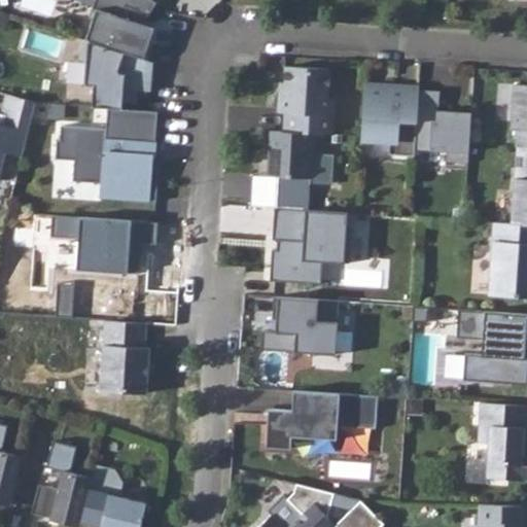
[(88,38),(144,58),(155,27),(135,20),(138,12),(148,15),(156,0),(155,0),(96,0),(94,7),(98,8),(88,38)]
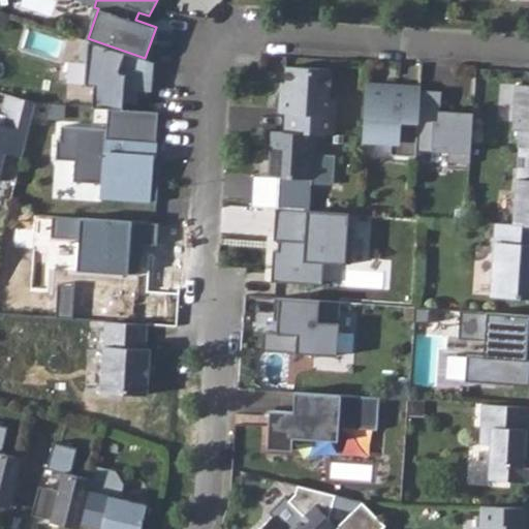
[(145,58),(88,38),(87,38),(79,58),(87,61),(86,84),(94,84),(92,106),(107,107),(114,109),(114,101),(138,102),(139,89),(153,90),(155,61),(145,58)]
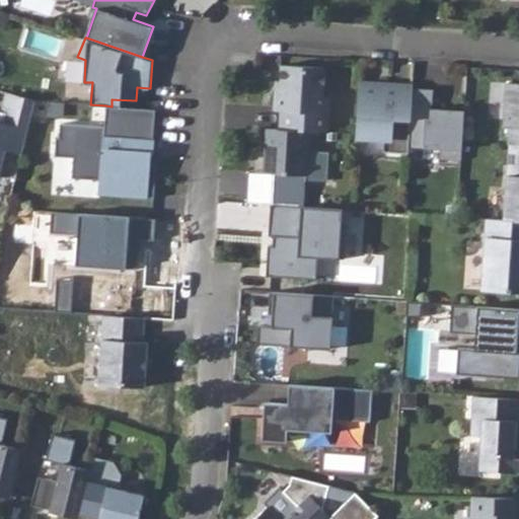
[(280,110),(279,129),(308,131),(328,132),(329,113),(321,113),(324,68),(281,65),(279,92),(275,92),(274,110),(280,110)]
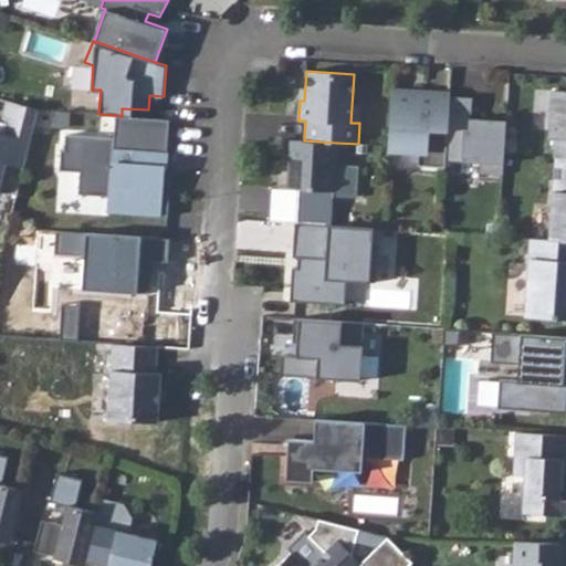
[(554,156),(556,156),(565,157),(565,90),(553,90),(548,138),(555,139),(554,156)]
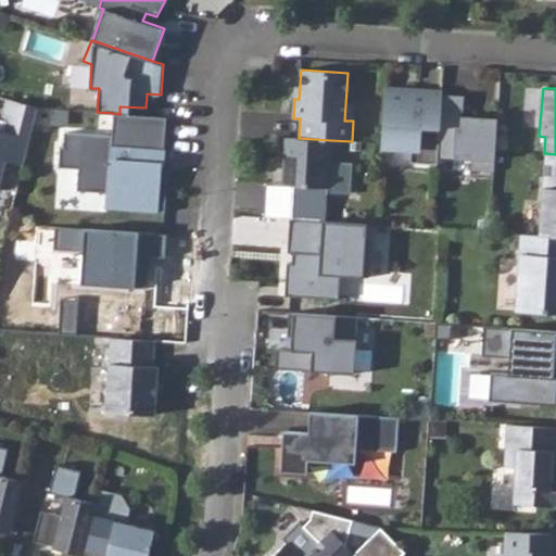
[(438,158),(441,95),(384,90),(381,144),(412,147),(411,163),(437,165),(438,158)]
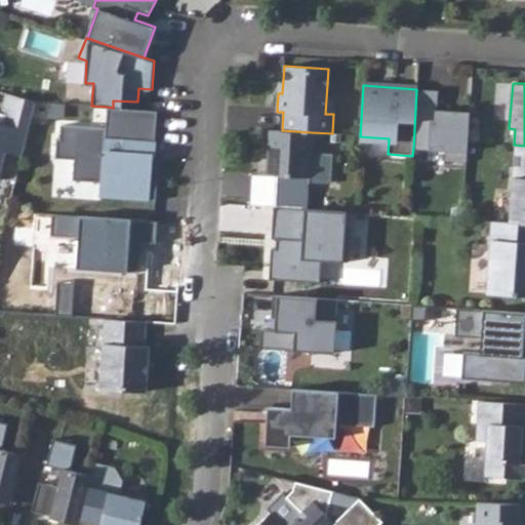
[(437,90),(416,89),(413,149),(447,151),(446,160),(467,161),(470,110),(456,109),(455,114),(449,114),(449,111),(436,110),(437,90)]
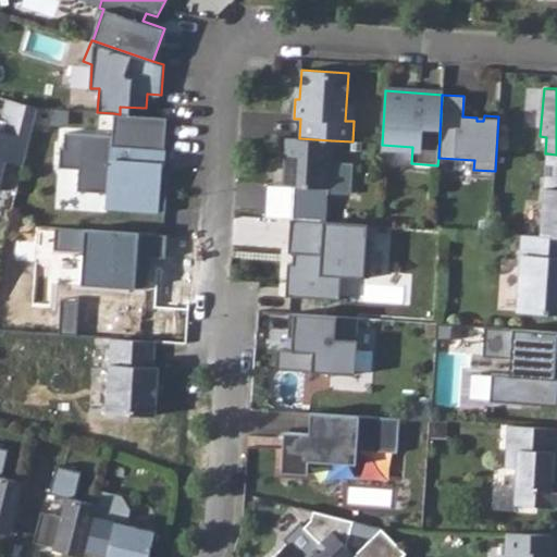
[(24,164),(38,107),(7,98),(2,119),(0,118),(0,181),(5,159),(24,164)]
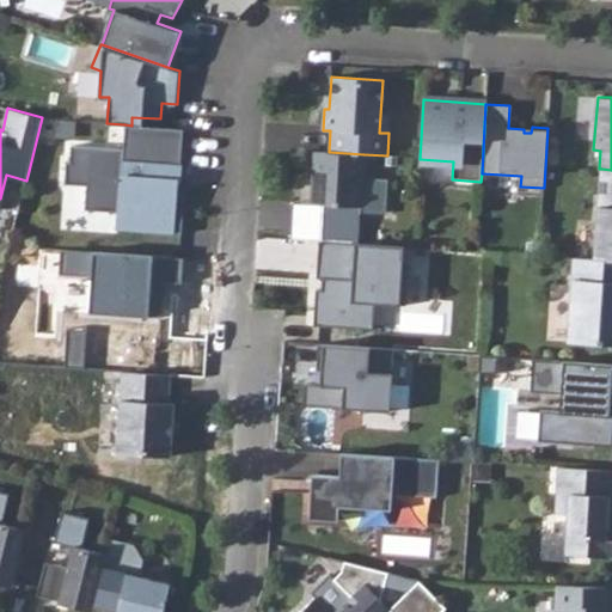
[(178,181),(182,129),(132,126),(124,124),(122,148),(71,144),(68,160),(65,160),(62,182),(85,184),(84,208),(116,210),(117,206),(139,208),(136,230),(178,233),(182,194),(173,194),(175,181),(178,181)]
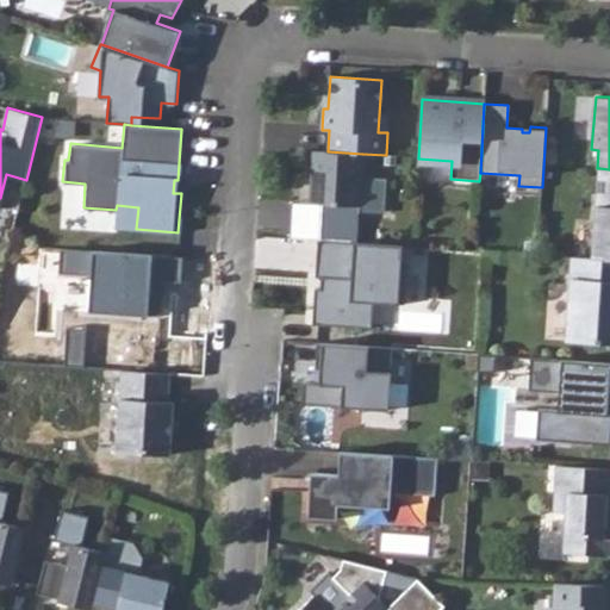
[(312,151),(309,203),(321,204),(321,242),(350,244),(352,206),(360,206),(360,210),(384,212),(385,180),(361,178),(362,154),(328,151),(312,151)]
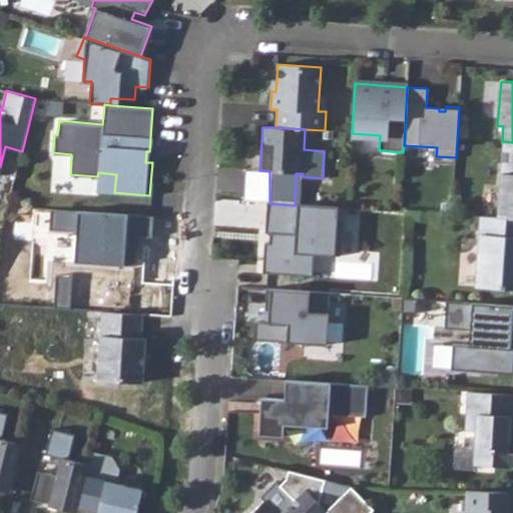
[(512,142),(504,141),(498,216),(512,217),(512,142)]
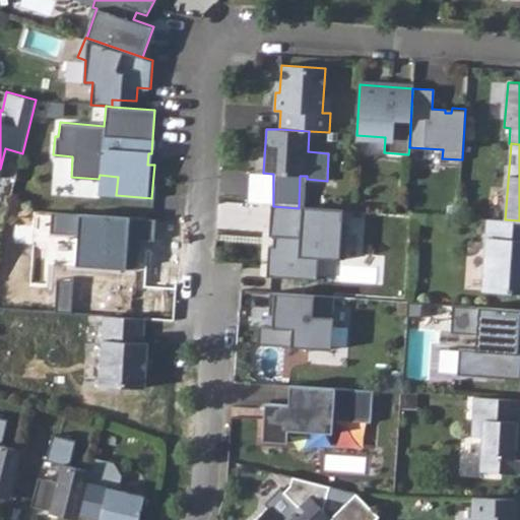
[(299,208),(273,206),(271,234),(279,234),(278,247),(271,246),(269,274),(314,277),(316,253),(337,254),(340,210),(299,208)]
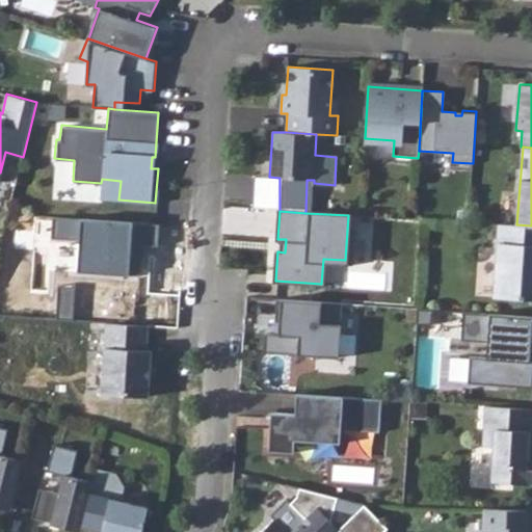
[(76,271),(140,276),(142,244),(158,245),(159,223),(53,216),(52,238),(79,240),(76,271)]
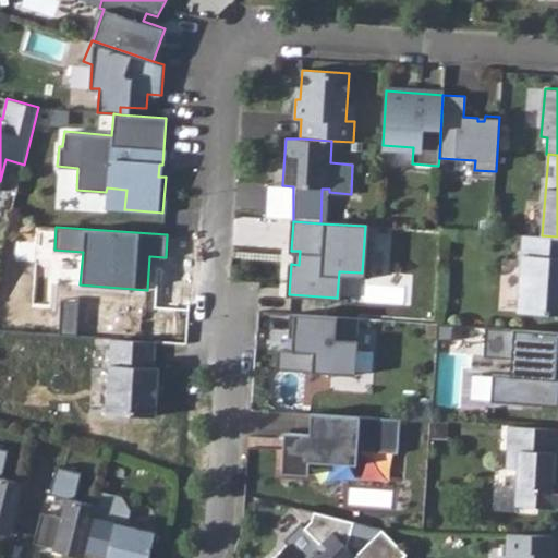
[(518,311),(557,314),(557,237),(542,235),(523,234),(518,311)]
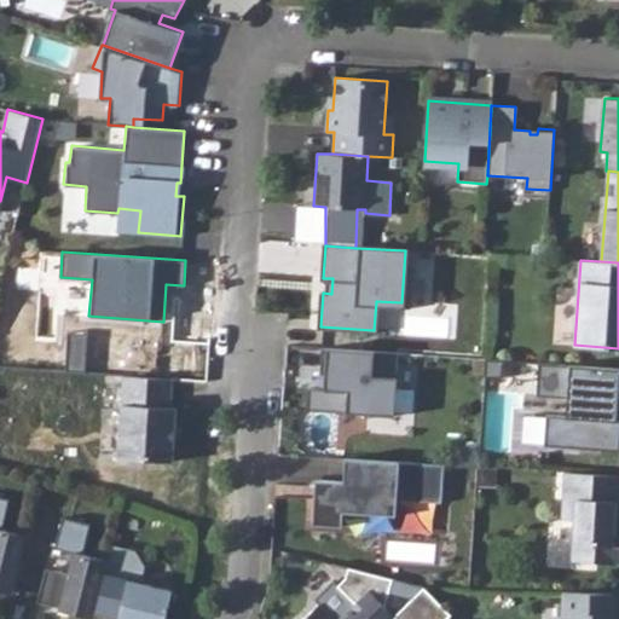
[(389,352),(323,348),(322,389),(307,389),(307,409),(387,412),(389,352)]
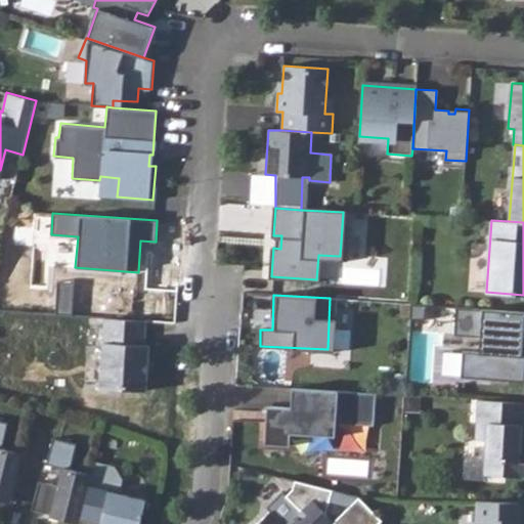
[(409,319),(426,320),(427,305),(411,304),(409,319)]
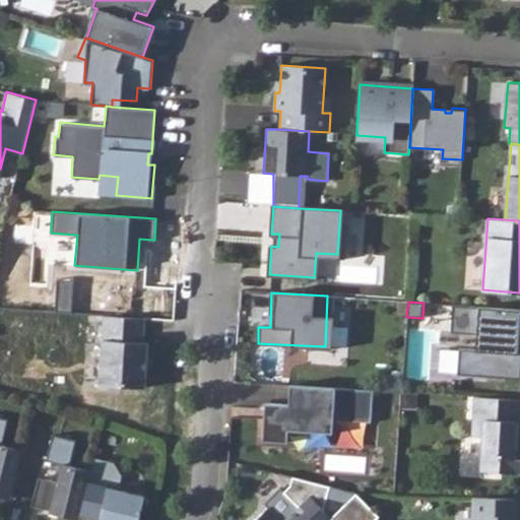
[(519,337),(519,310),(452,305),(450,333),(476,335),(475,349),(459,348),(457,375),(519,379),(519,352),(518,352),(510,352),(511,333),(519,334),(519,337)]
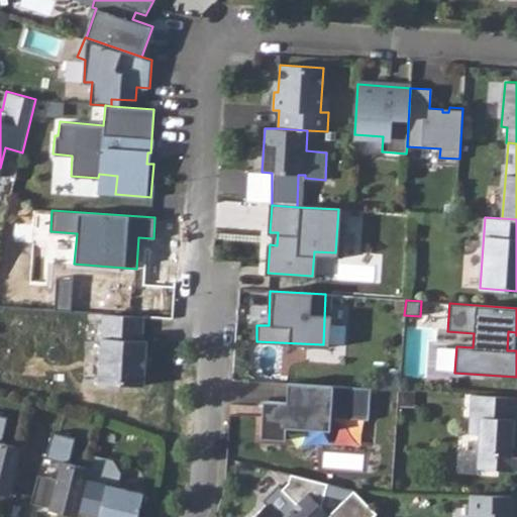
[(104,314),(100,382),(139,385),(144,316),(104,314)]
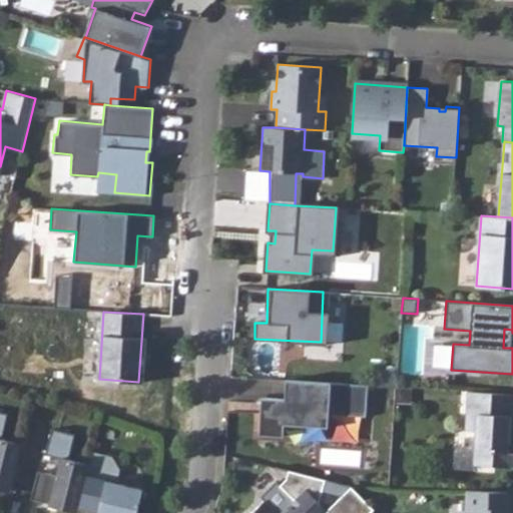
[(511,348),(512,333),(512,330),(504,329),(503,348),(511,348)]
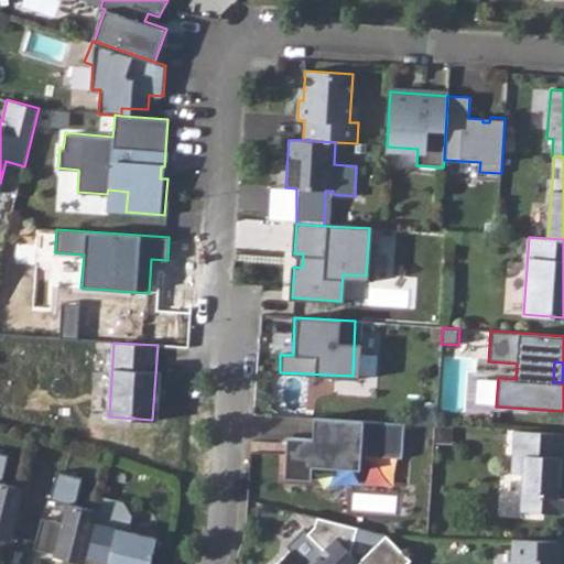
[(402,457),(404,424),(315,418),(313,444),(286,442),(284,477),(311,479),(312,466),(355,469),(356,454),(402,457)]
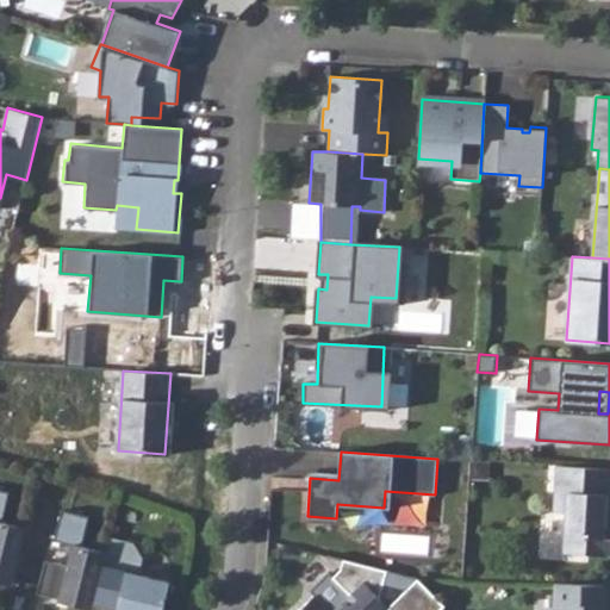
[(470,478),(489,479),(490,461),(471,461),(470,478)]
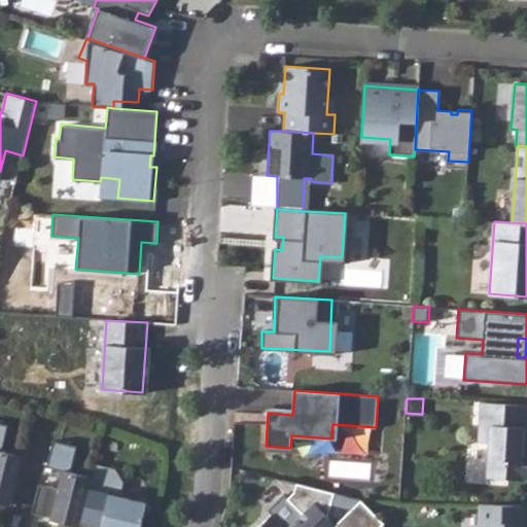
[(487,478),(526,480),(526,450),(522,450),(523,427),(526,427),(526,405),(481,402),(479,442),(489,442),(487,478)]
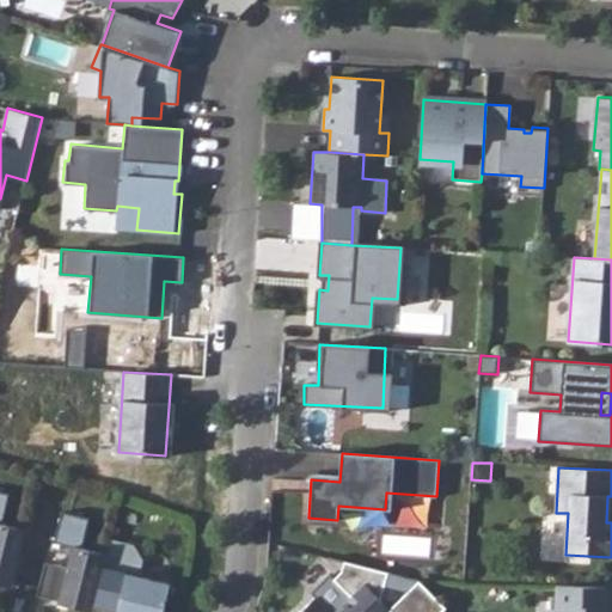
[(0,585),(11,588),(25,530),(1,524),(8,495),(0,493),(0,585)]
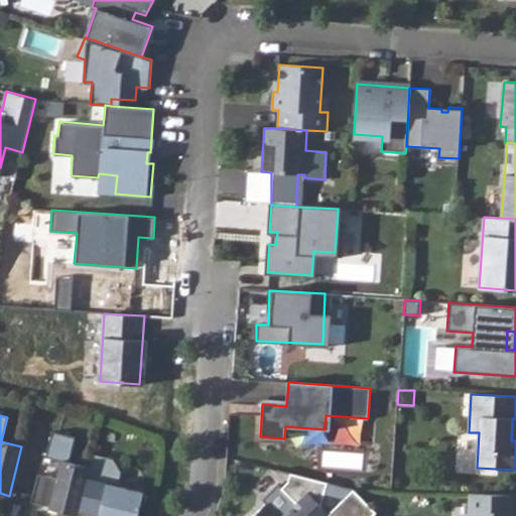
[(79,510),(89,467),(69,462),(75,436),(51,431),(45,457),(60,461),(56,478),(38,474),(31,501),(49,506),(49,508),(77,515),(79,510)]
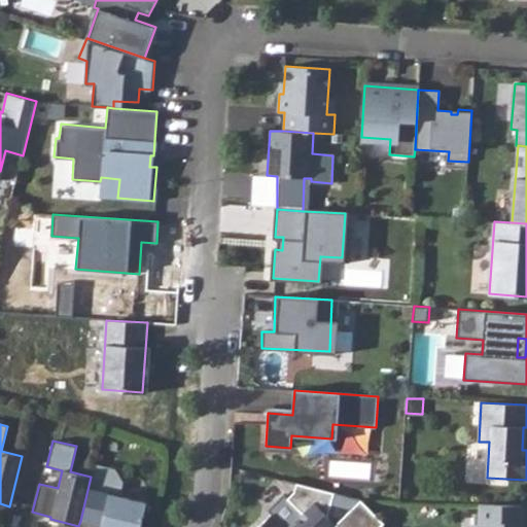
[(99,526),(140,526),(146,502),(119,496),(124,482),(114,468),(95,463),(91,477),(80,521),(100,526),(99,526)]
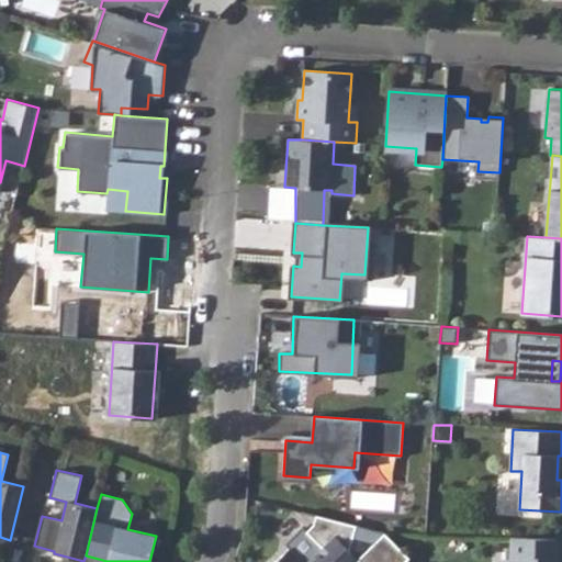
[(356,526),(316,516),(314,525),(307,530),(303,526),(287,542),(291,548),(274,561),(355,561),(357,560),(358,559),(350,551),(356,526)]
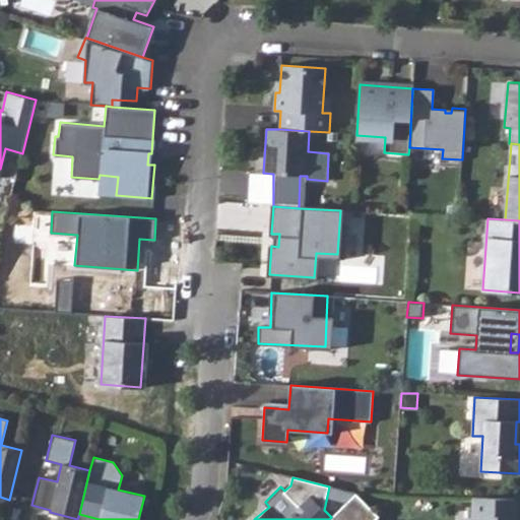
[(375,519),(379,517),(355,494),(331,517),(330,518),(332,519),(375,519)]
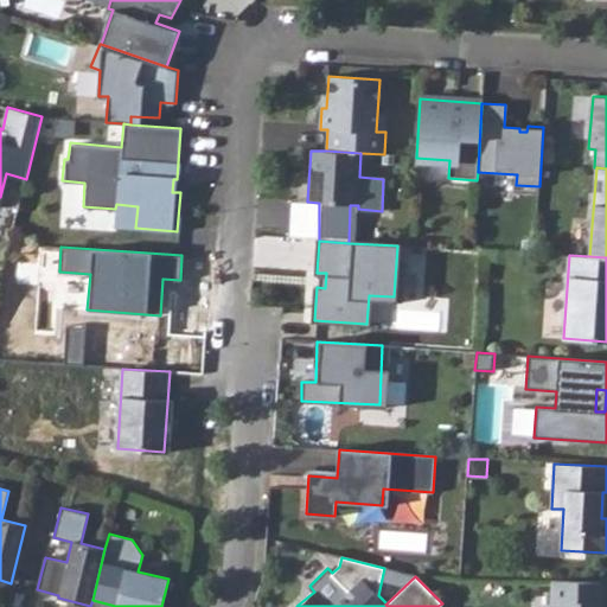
[(602,606),(604,582),(551,581),(550,606),(602,606)]
